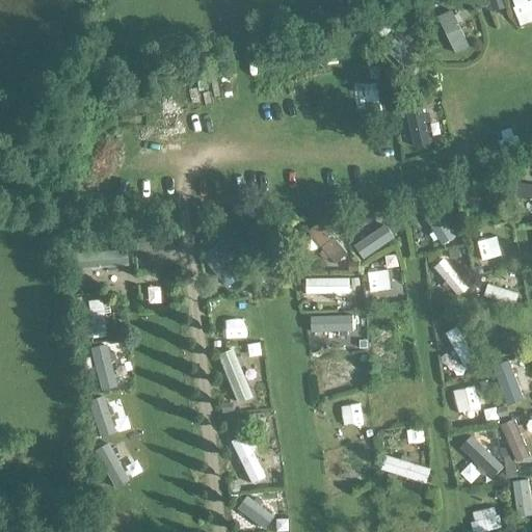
[(489,0),(493,11),(508,7),(506,0),(489,0)]
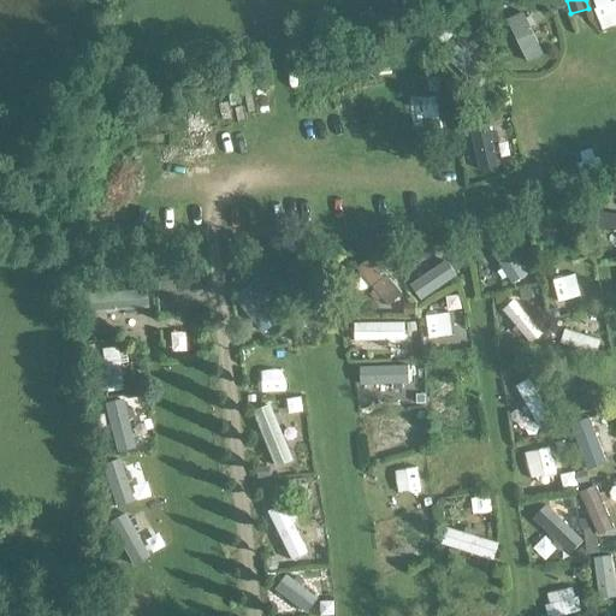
[(603,33),(615,27),(615,0),(598,0),(590,5),(603,33)]
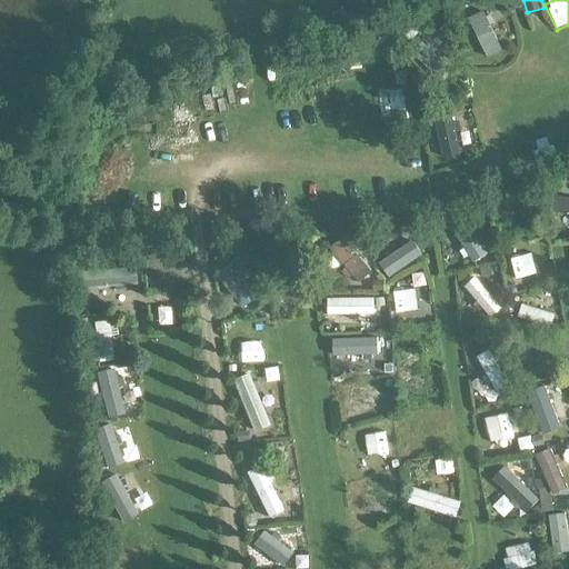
[(466,16),(485,56),(501,48),(483,8),(466,16)]
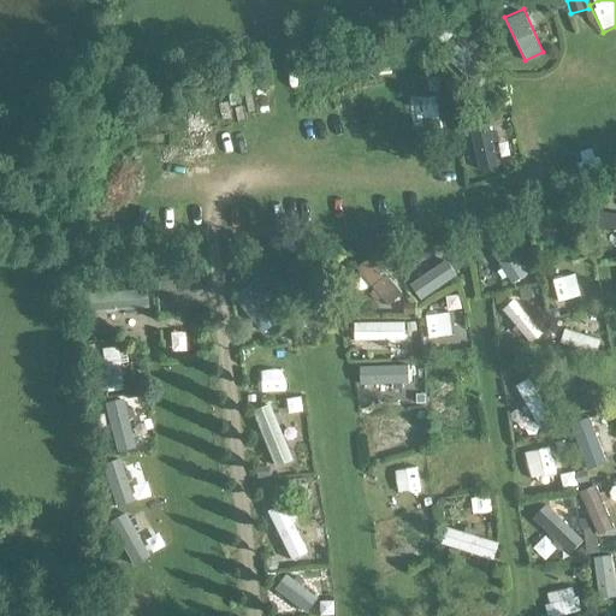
[(446,54),(477,88),(491,76),(461,41),(446,54)]
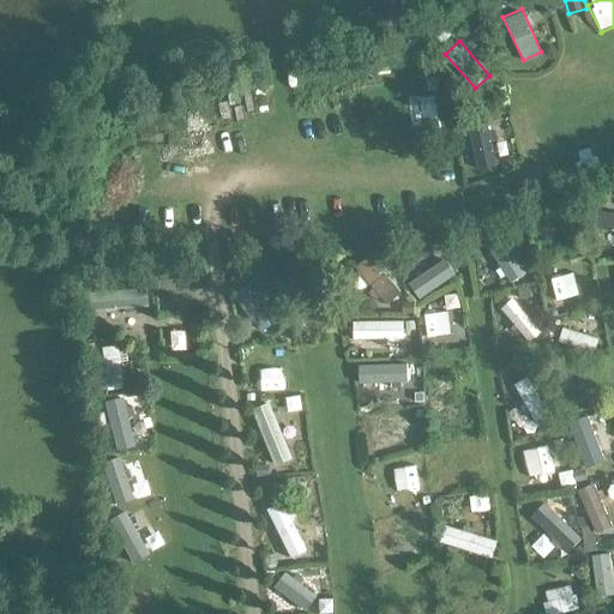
[(474,173),(492,169),(483,126),(465,130),(474,173)]
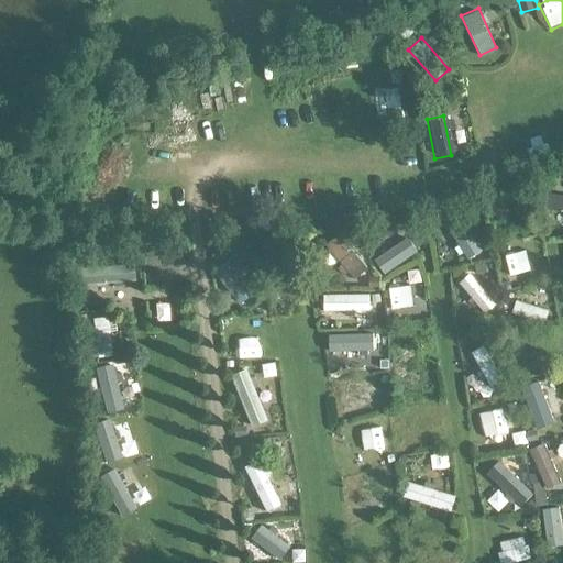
[(529,152),(541,150),(539,132),(526,134),(529,152)]
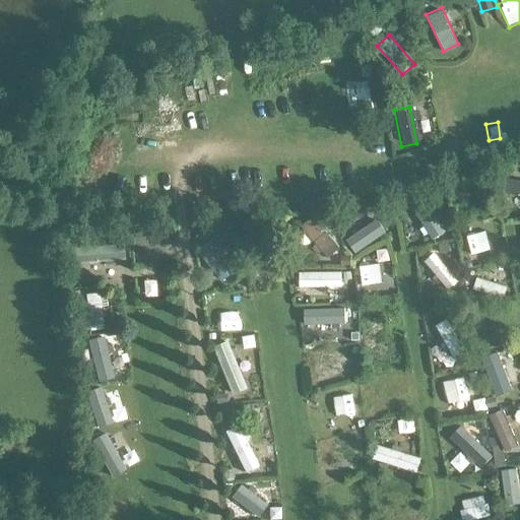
[(519,179),(506,178),(504,194),(519,195),(519,179)]
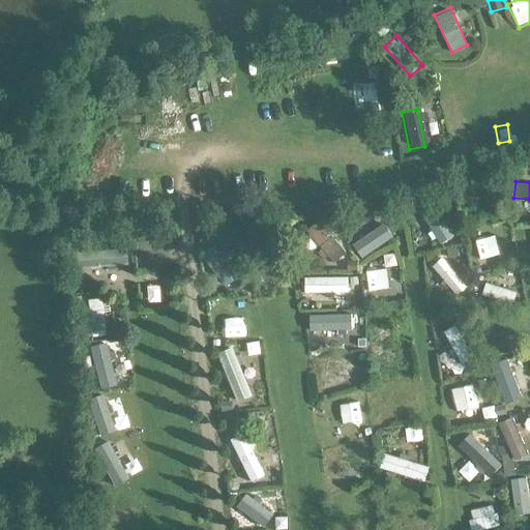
[(440,244),(452,236),(432,206),(419,214),(440,244)]
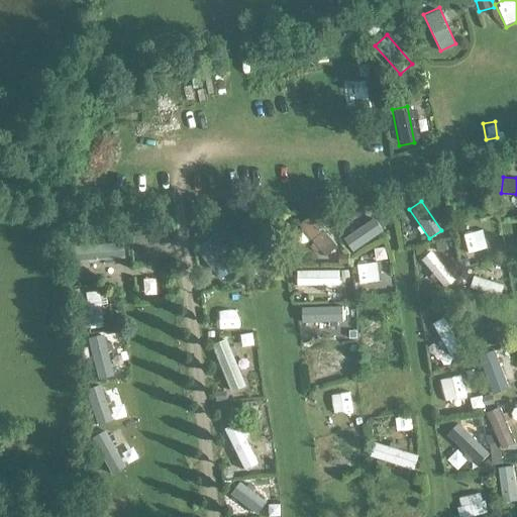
[(311,212),(297,223),(323,256),(337,245),(311,212)]
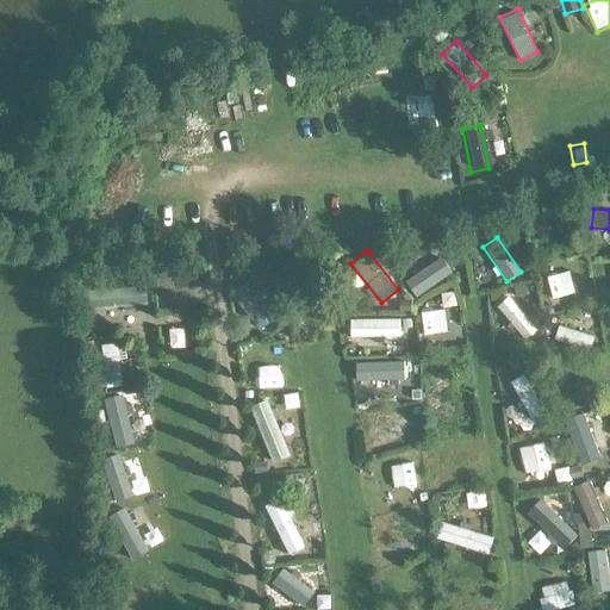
[(441,256),(405,280),(416,297),(452,273),(441,256)]
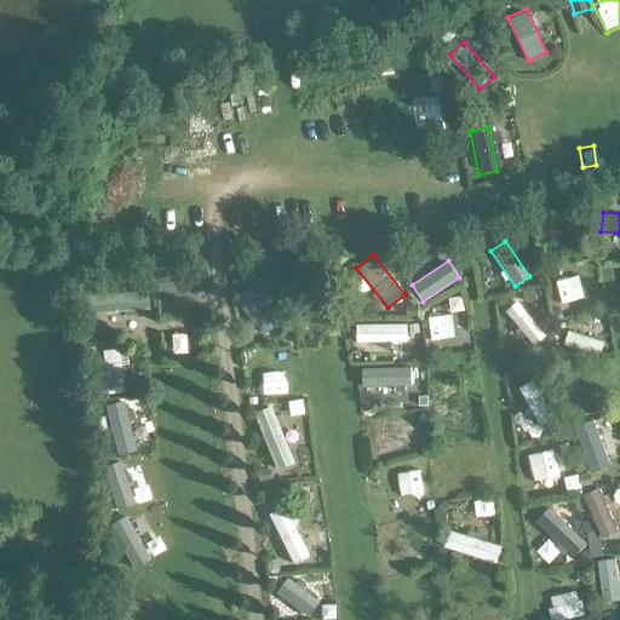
[(558,279),(563,304),(573,303),(568,277),(558,279)]
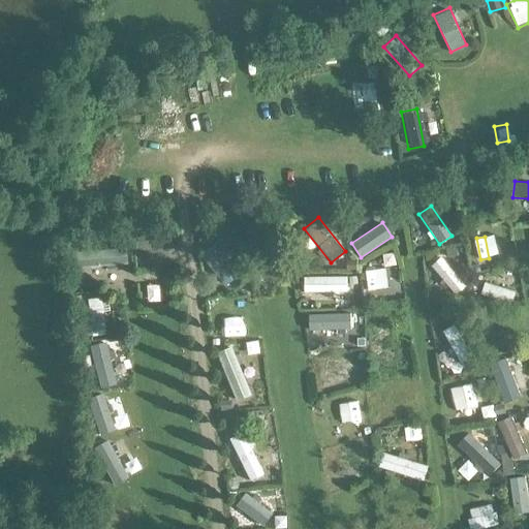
[(126,245),(75,250),(76,266),(127,261),(126,245)]
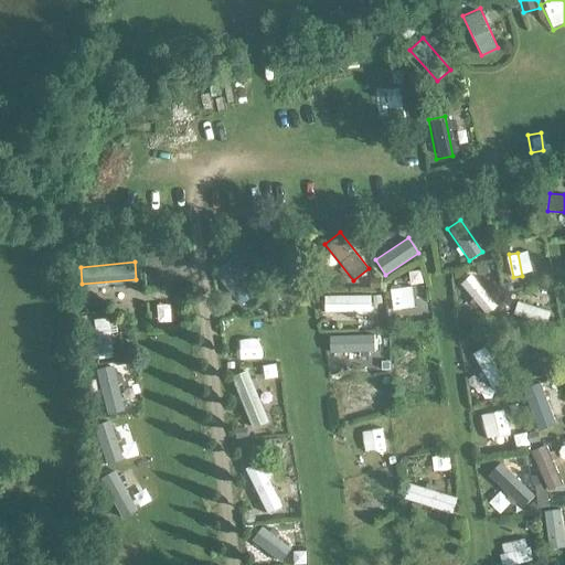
[(220,276),(241,304),(254,292),(234,266),(220,276)]
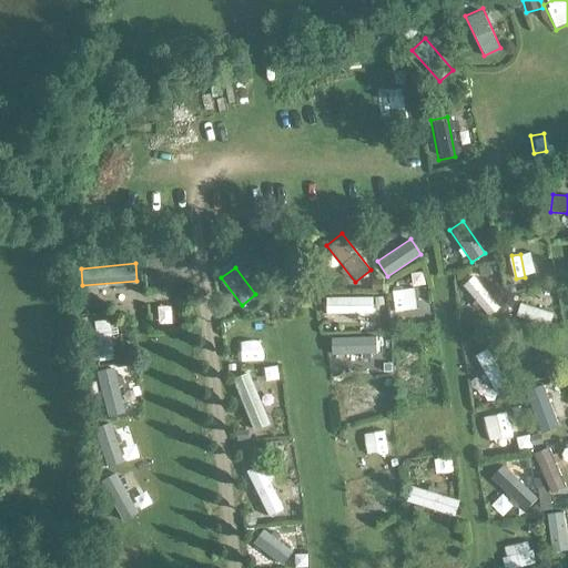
[(464,283),(488,316),(500,306),(476,274),(464,283)]
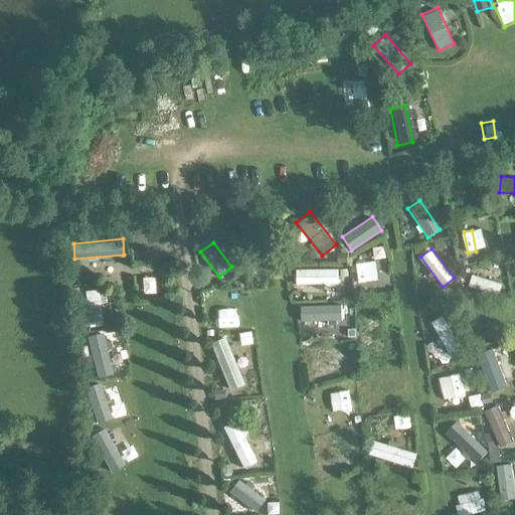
[(365,260),(356,261),(359,284),(368,283),(365,260)]
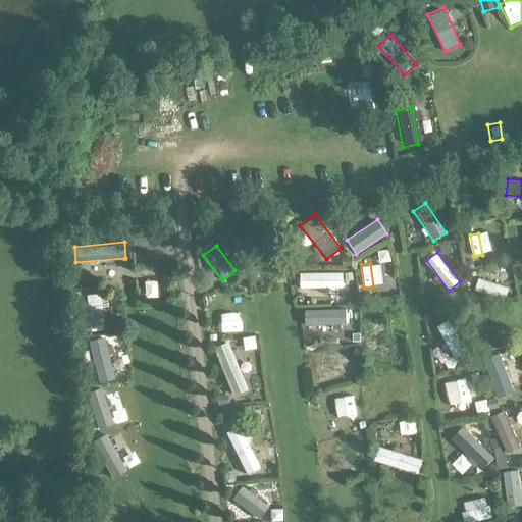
[(343,286),(343,272),(299,272),(299,286),(343,286)]
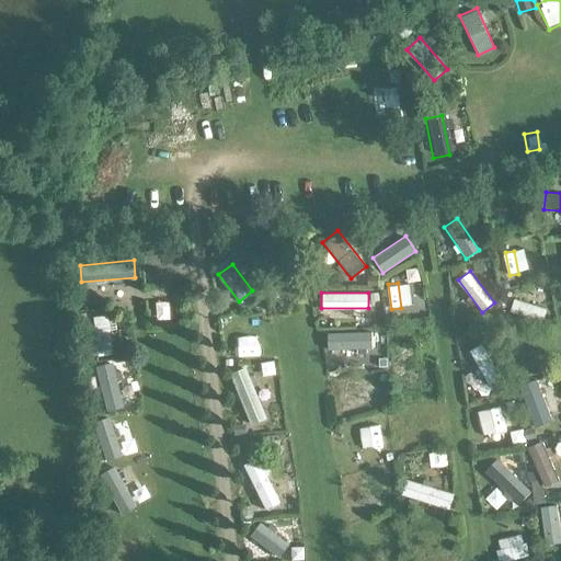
[(170,299),(152,299),(152,320),(170,321),(170,299)]
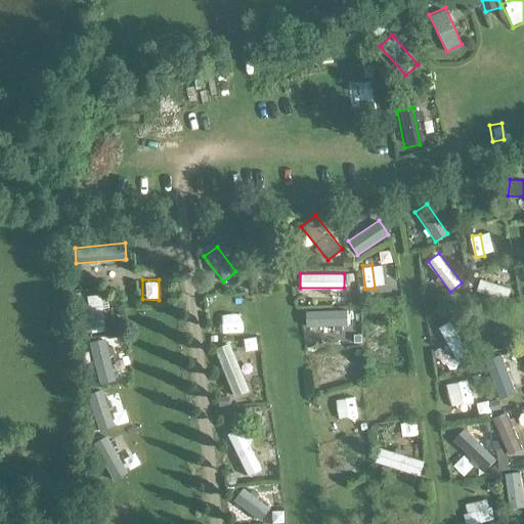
[(510,290),(479,279),(475,291),(506,301),(510,290)]
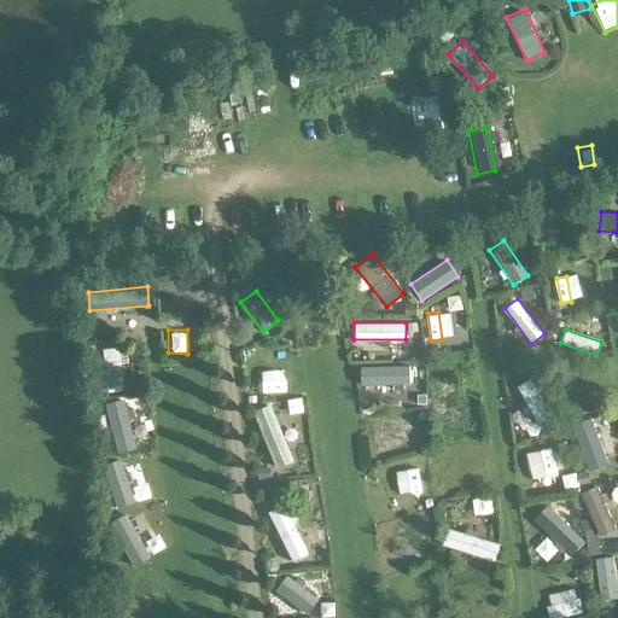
[(104,348),(108,390),(124,388),(120,347),(104,348)]
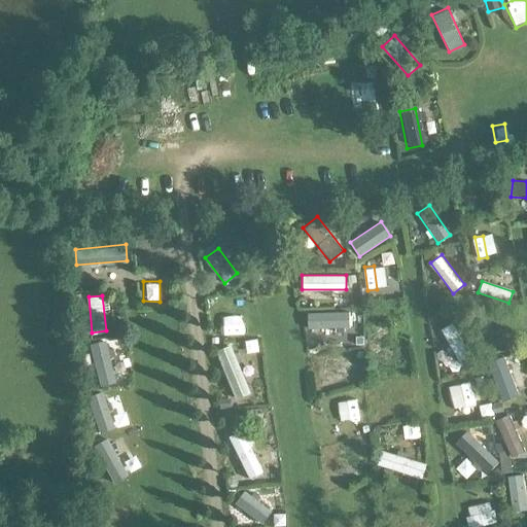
[(211,305),(229,343),(243,336),(224,299),(211,305)]
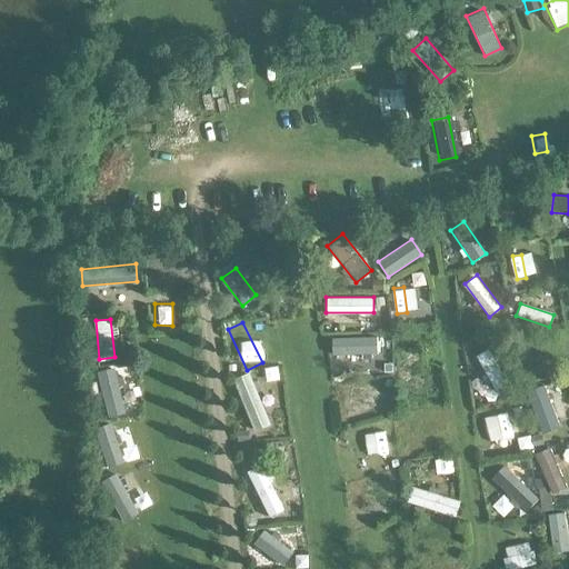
[(375,337),(331,338),(331,352),(375,351),(375,337)]
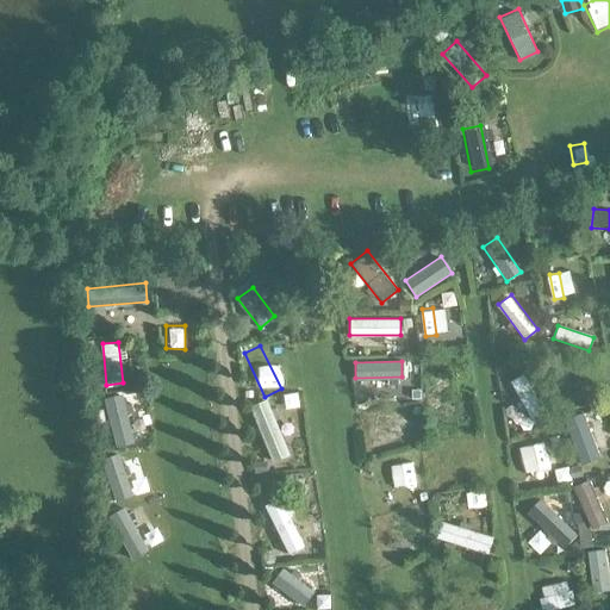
[(511,381),(531,419),(545,412),(524,374),(511,381)]
